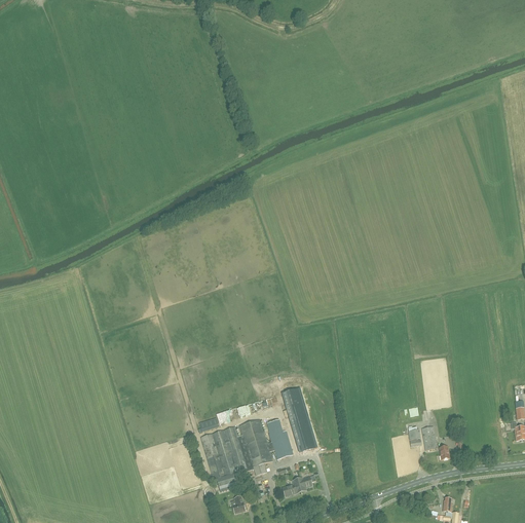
[(273,402),(252,404),(253,410),(250,410),(251,414),(252,414),(252,411),(255,411),(256,414),(273,412),(278,412),(278,410),(274,411),(273,402)]
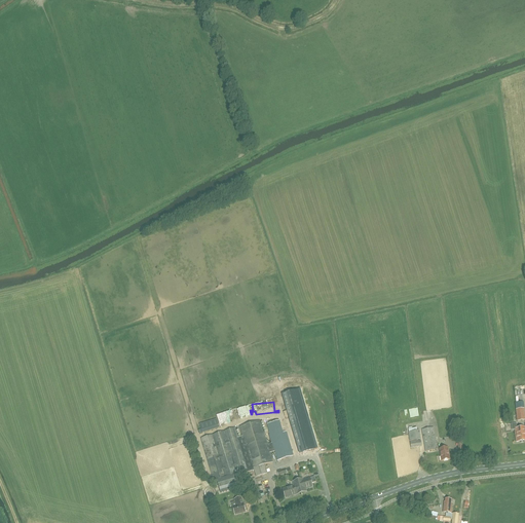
[(524,417),(523,406),(515,407),(517,418),(524,417)]
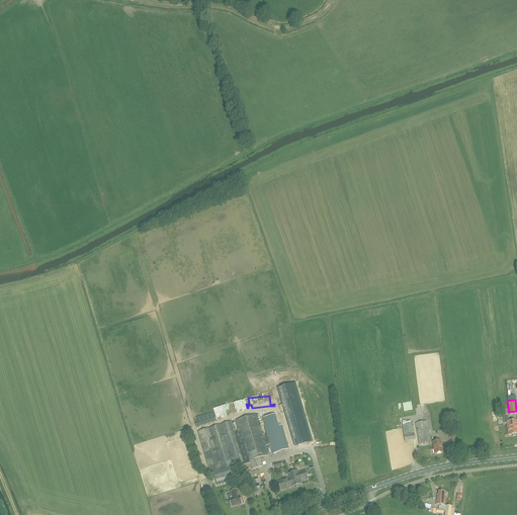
[(256,411),(246,414),(235,417),(238,427),(234,428),(231,418),(196,429),(209,469),(211,469),(221,466),(235,462),(242,459),(243,461),(249,459),(251,466),(261,463),(259,456),(260,456),(259,454),(267,452),(264,442),(269,441),(271,451),(287,446),(280,422),(277,423),(273,412),(261,415),(264,425),(263,425),(265,433),(262,434),(256,411)]
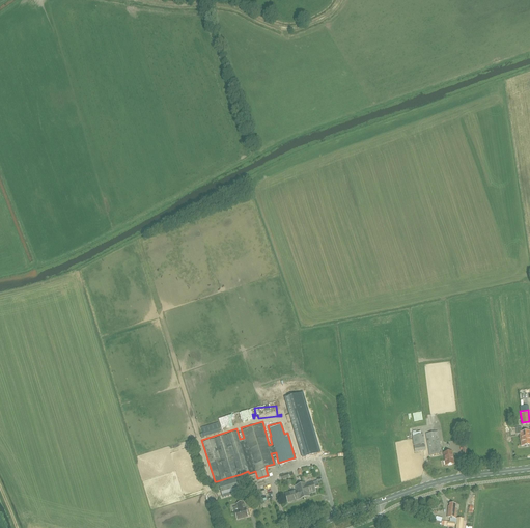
[(519,431),(520,439),(524,439),(524,434),(526,434),(525,428),(521,429),(520,424),(514,425),(515,431),(519,431)]
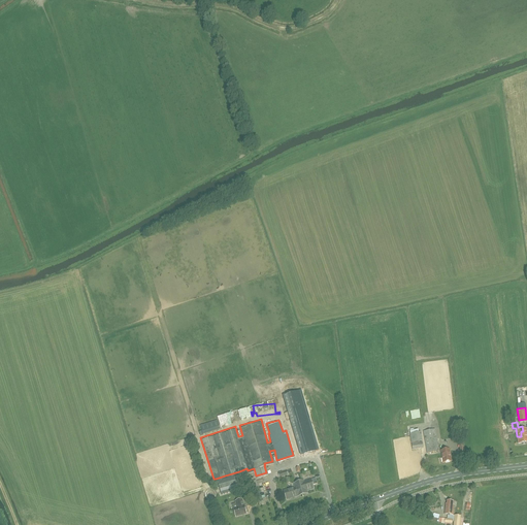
[(521,436),(517,436),(517,440),(521,440),(522,441),(524,440),(525,439),(526,438),(526,427),(526,425),(522,426),(523,431),(521,431),(521,436)]
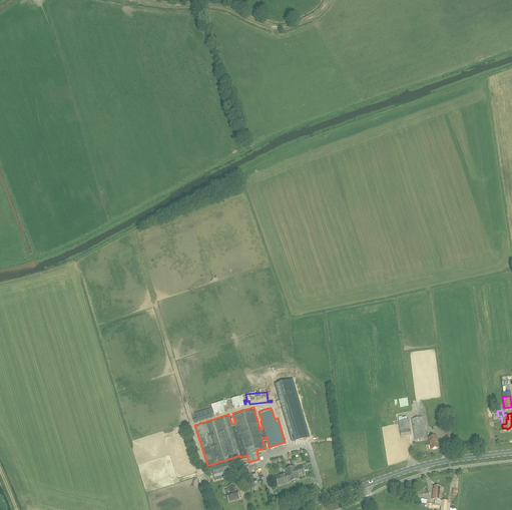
[(422,414),(410,416),(414,437),(425,435),(422,414)]
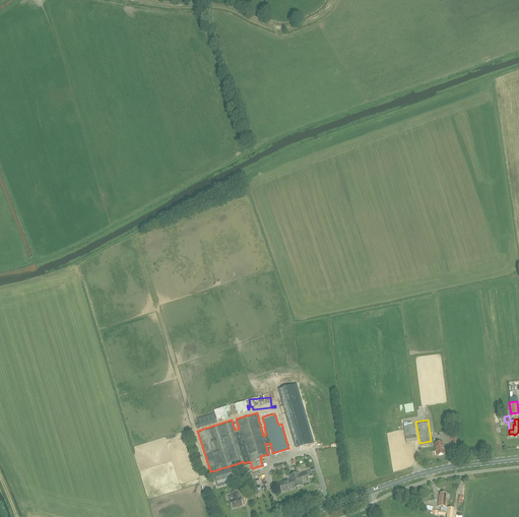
[(404,434),(414,432),(413,423),(402,424),(404,434)]
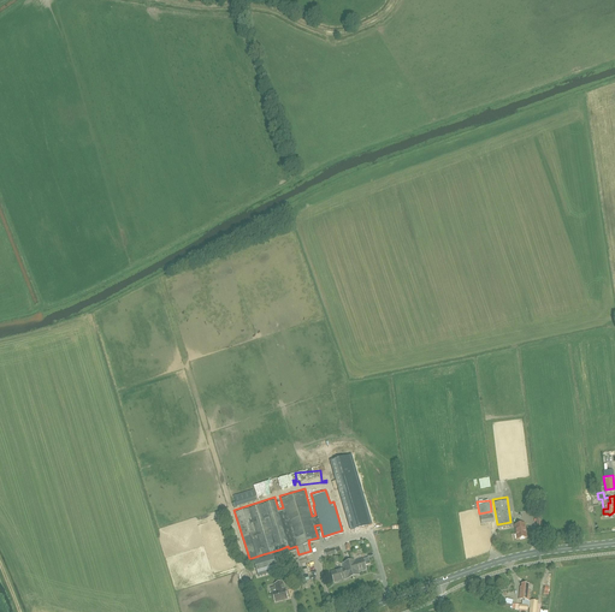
[(522,520),(514,522),(516,536),(525,534),(524,527),(522,520)]
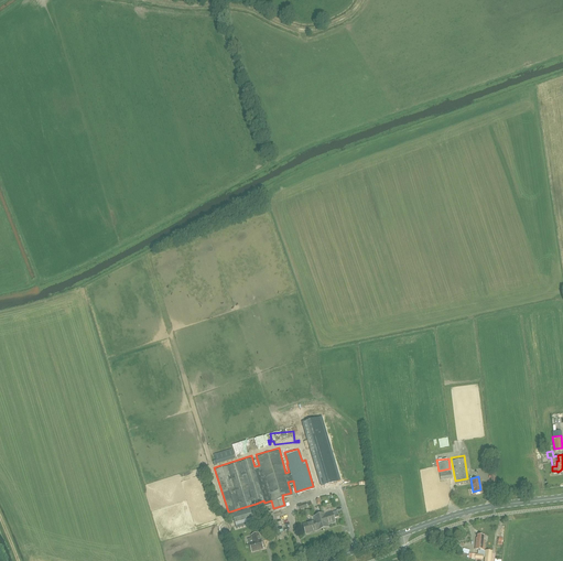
[(240,508),(230,511),(235,526),(260,518),(256,504),(240,508)]
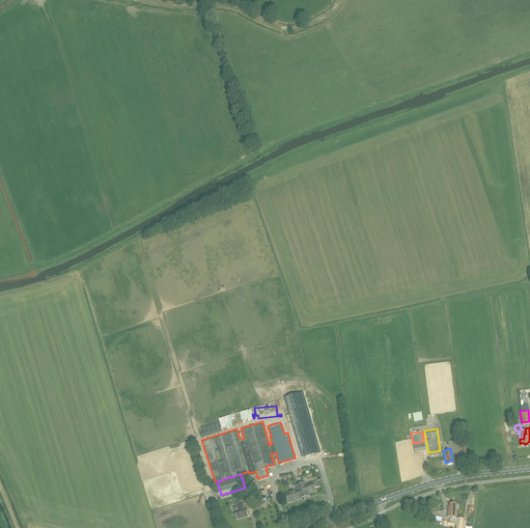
[(284,491),(286,499),(308,493),(307,491),(314,489),(313,484),(318,483),(317,478),(305,481),(304,480),(295,483),(296,488),(284,491)]
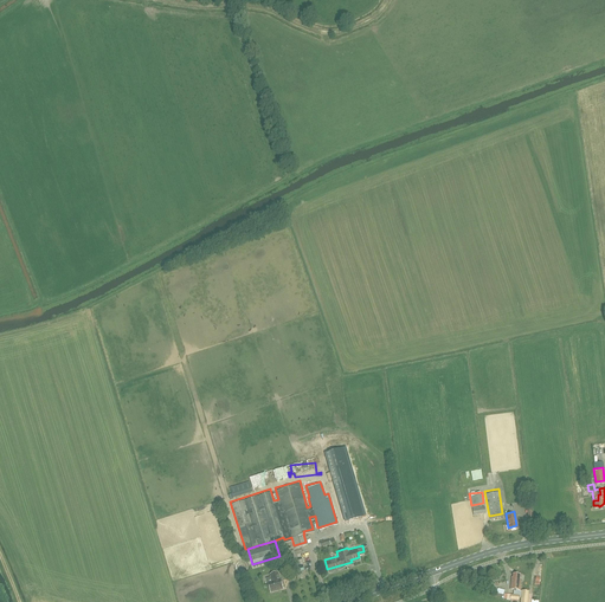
[(282,586),(281,582),(283,582),(281,576),(278,577),(278,576),(276,569),(269,571),(271,578),(266,580),(269,589),(282,586)]
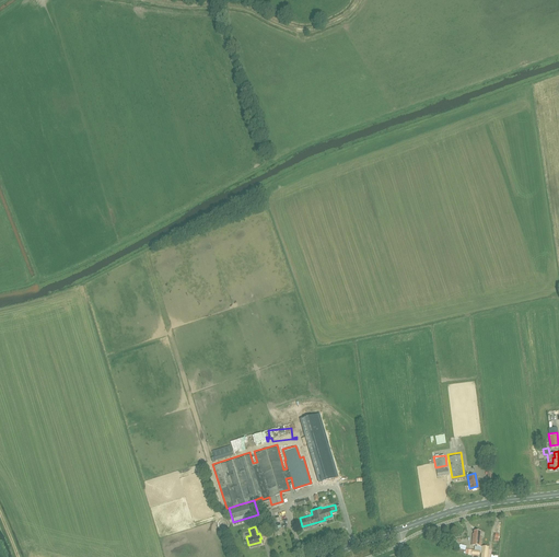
[(479,544),(480,533),(479,533),(479,529),(473,529),(473,532),(472,532),(470,543),(479,544)]
